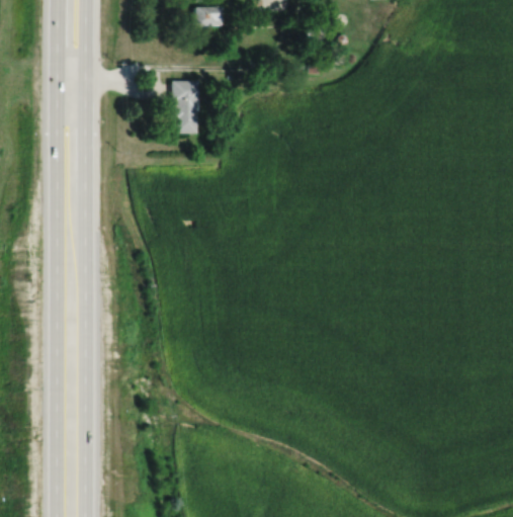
[(195,7),(195,25),(223,25),(223,6),(195,7)]
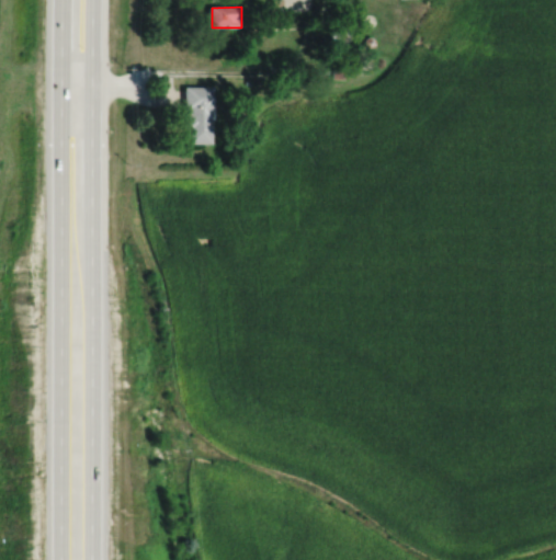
[(333,23),(333,41),(351,42),(351,24),(333,23)]
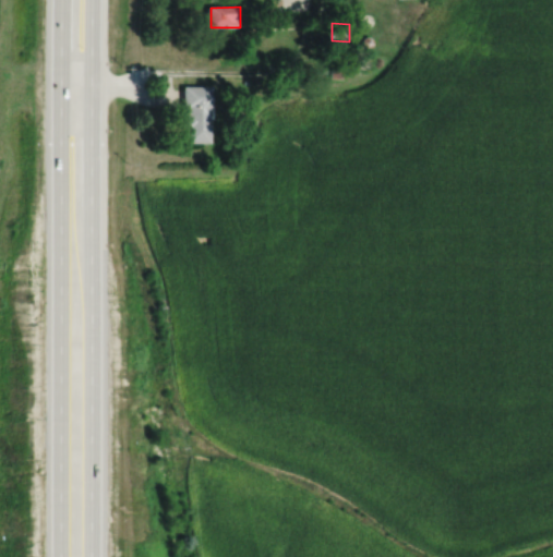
[(367,38),(365,39),(365,41),(365,43),(365,45),(367,46),(368,47),(369,48),(371,48),(372,48),(374,47),(375,46),(375,45),(376,43),(376,41),(375,39),(374,38),(373,37),(372,37),(370,37),(369,37),(367,38)]
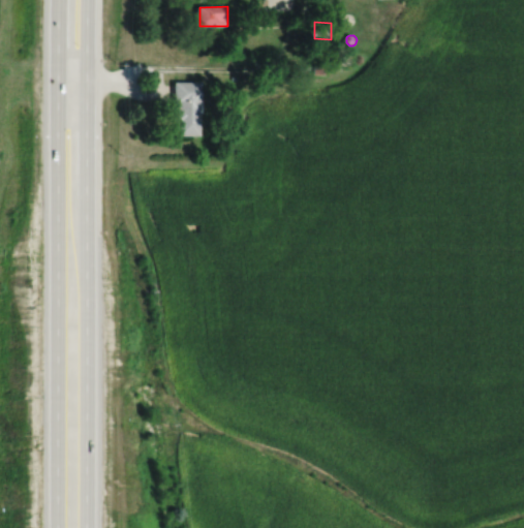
[(317,66),(317,74),(329,75),(329,66),(317,66)]
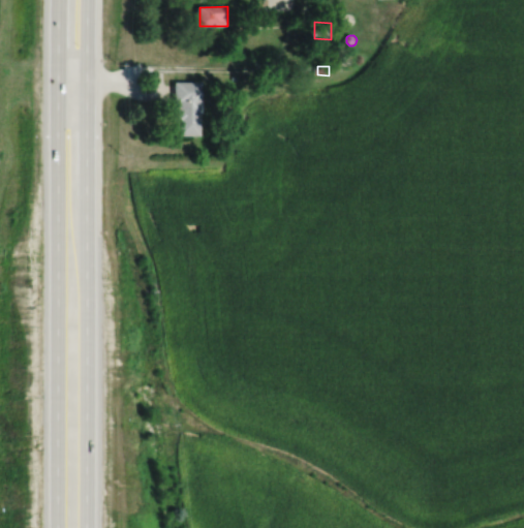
[(176,83),(175,121),(179,122),(179,136),(201,136),(202,114),(203,114),(203,92),(202,92),(202,83),(176,83)]
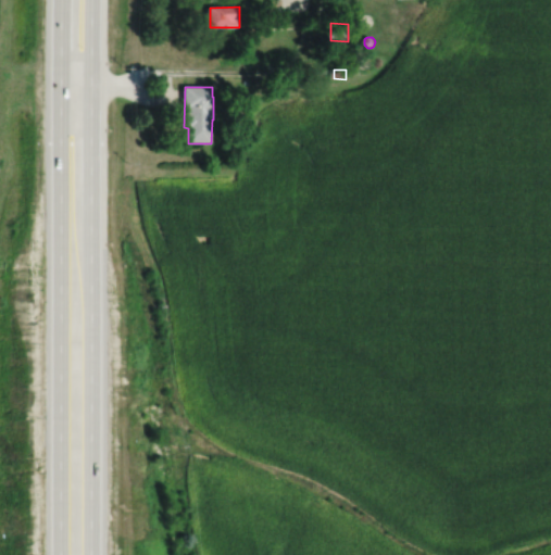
All buildings are outlined.
